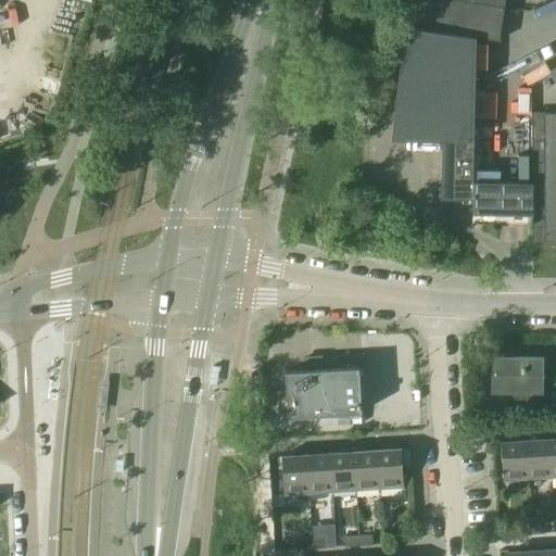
[(414,0),(413,27),(476,38),(498,41),(504,0),(414,0)]
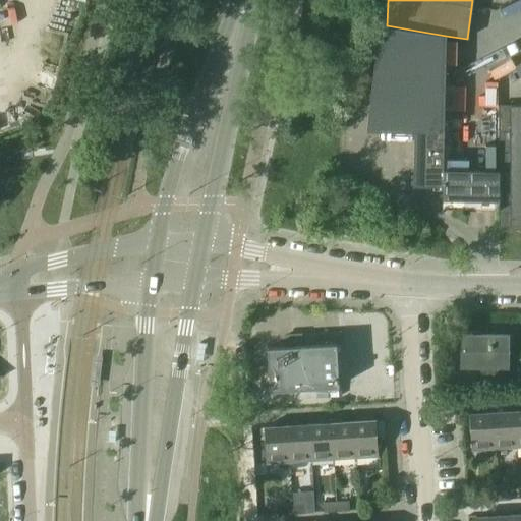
[(443,171),(445,66),(457,66),(457,40),(446,39),(446,36),(387,25),(380,24),(372,96),(393,96),(393,130),(414,130),(413,186),(442,187),(443,171)]
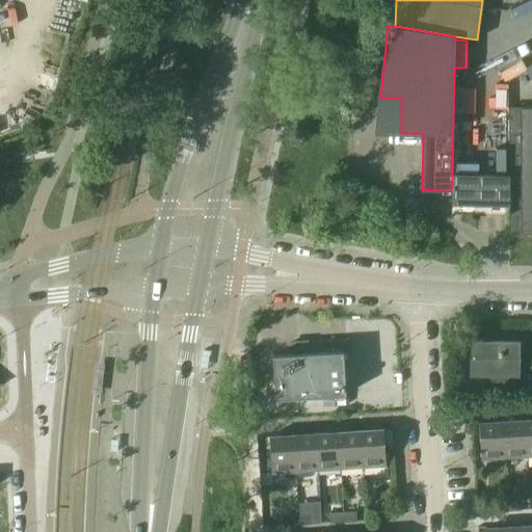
[(509,176),(452,175),(451,191),(451,211),(508,212),(508,215),(509,215),(509,176)]
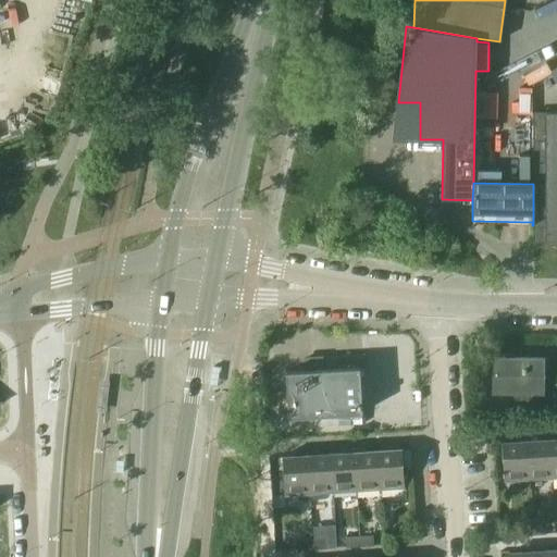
[(360,366),(359,354),(327,355),(329,368),(360,366)]
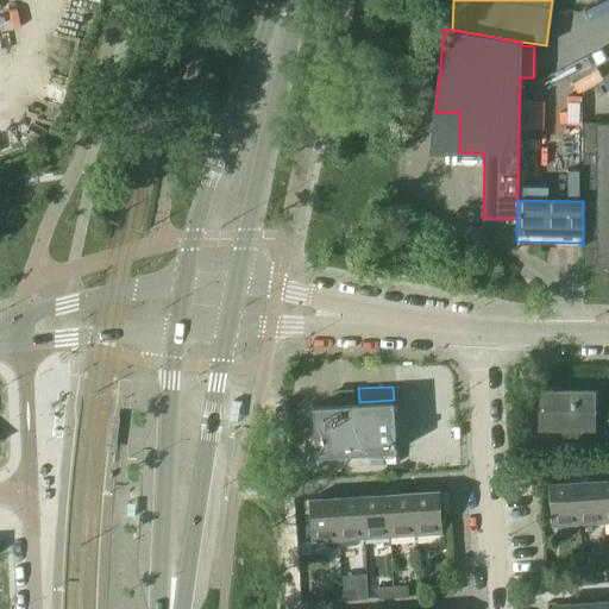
[(551,391),(540,391),(540,428),(562,428),(562,443),(591,443),(591,428),(592,428),(592,391),(563,391),(551,391)]
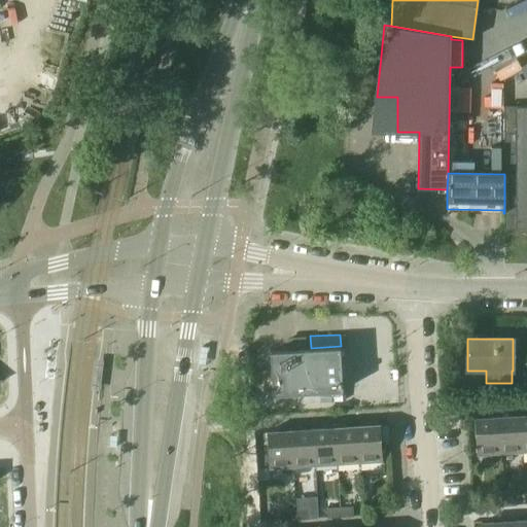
[(270,352),(273,395),(343,391),(340,348),(302,350),(301,342),(291,343),(292,351),(270,352)]
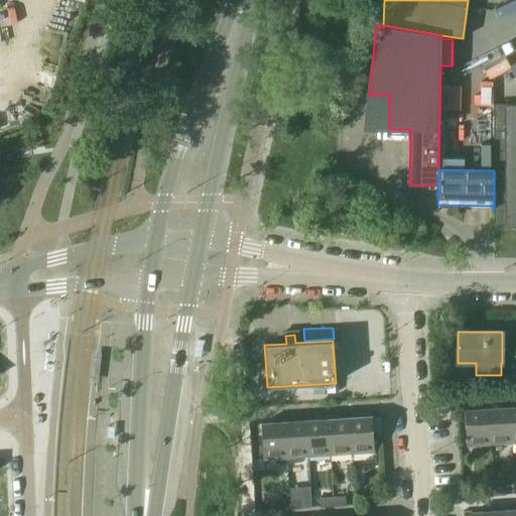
[(509,407),(487,409),(490,444),(511,443),(509,407)]
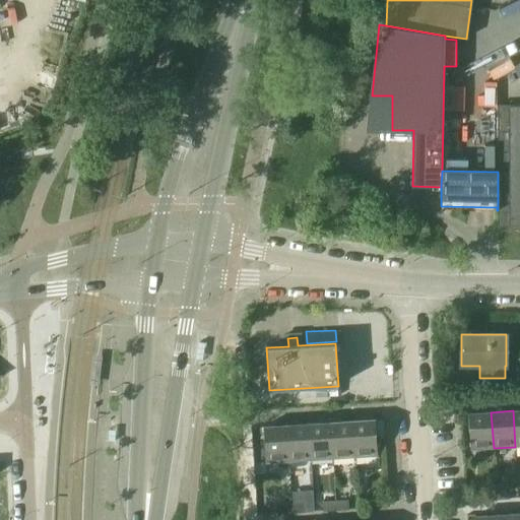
[(470,450),(494,448),(491,412),(468,413),(470,450)]
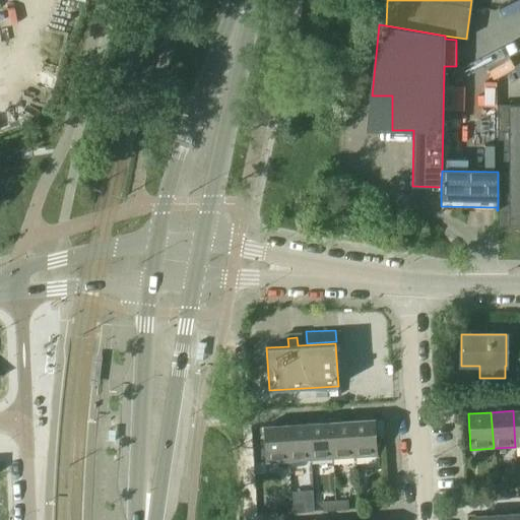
[(375,419),(351,421),(354,457),(377,456),(375,419)]
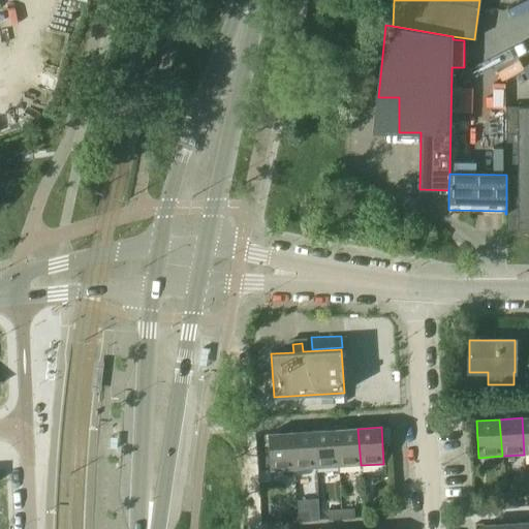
[(358,429),(336,430),(338,466),(361,465),(358,429)]
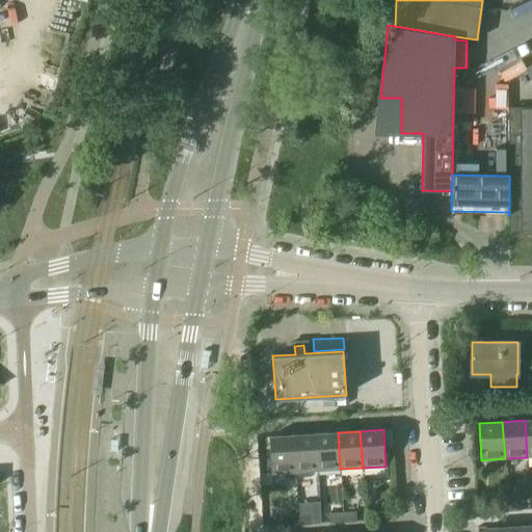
[(338,432),(315,433),(318,471),(340,469),(338,432)]
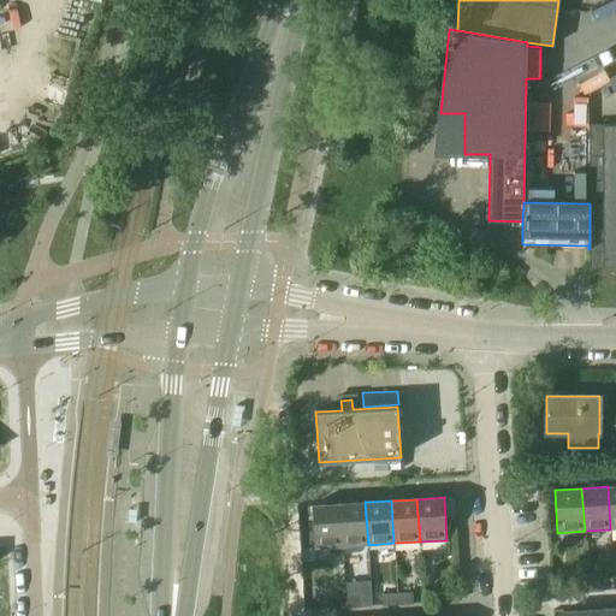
[(365,502),(339,504),(342,546),(368,545),(365,502)]
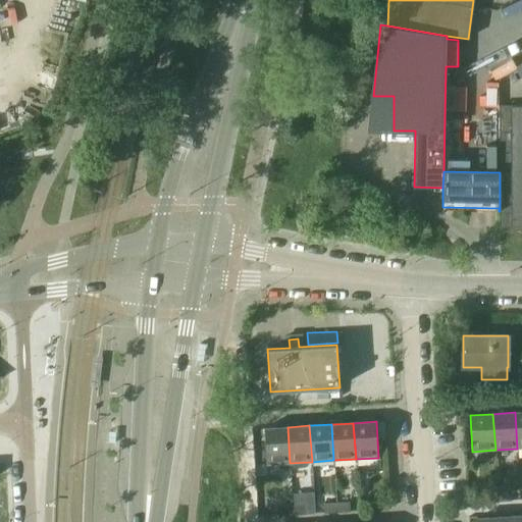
[(288,427),(264,428),(267,465),(290,463),(288,427)]
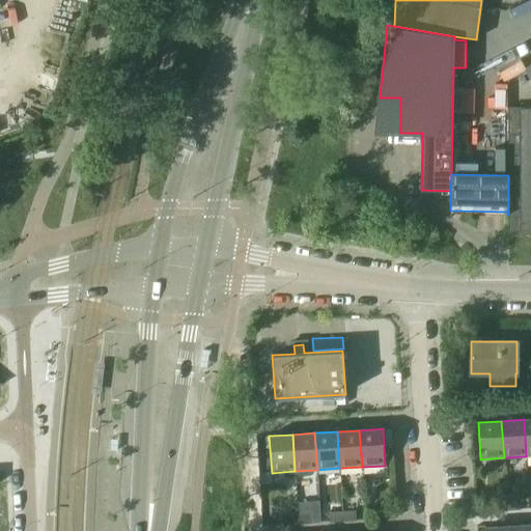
[(520,500),(506,501),(507,510),(521,509),(520,500)]
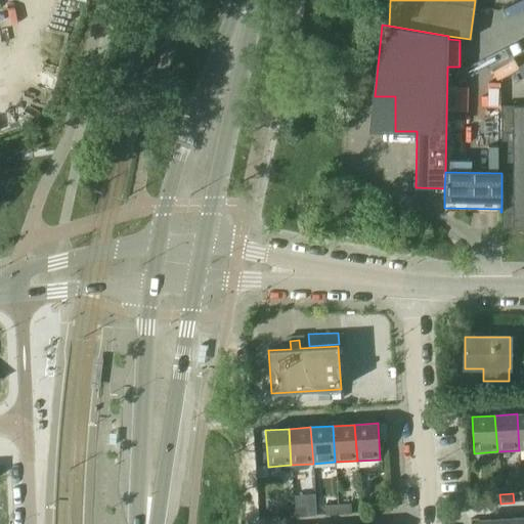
[(487,505),(500,504),(499,494),(487,495),(487,505)]
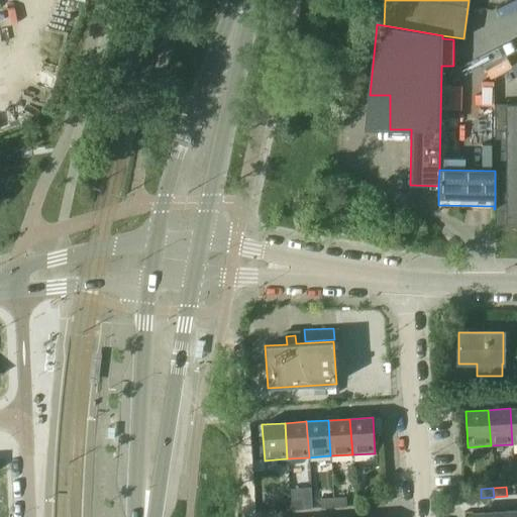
[(377,496),(378,504),(386,504),(386,495),(377,496)]
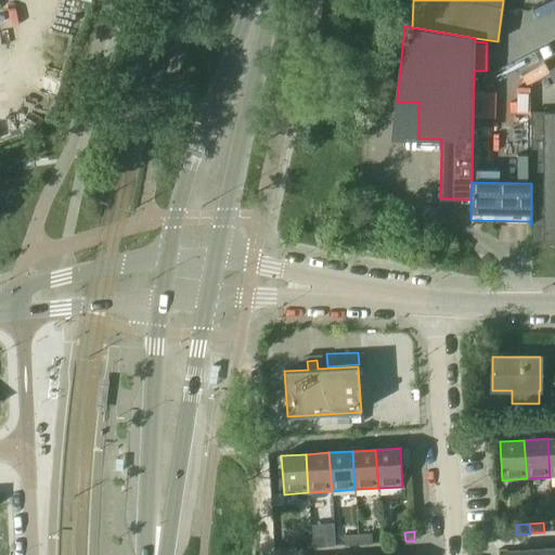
[(375,533),(358,536),(358,544),(376,543),(375,533)]
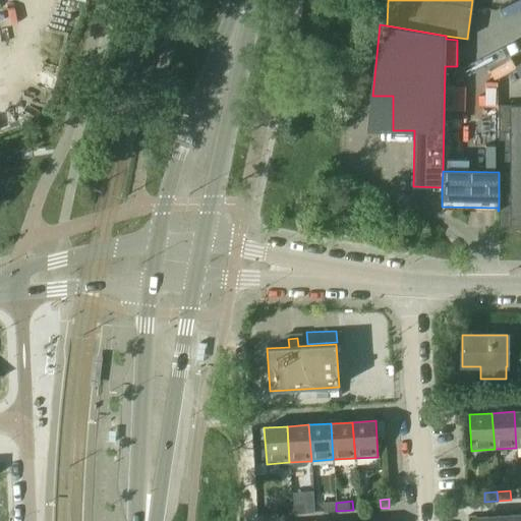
[(327,503),(328,512),(336,511),(336,503),(327,503)]
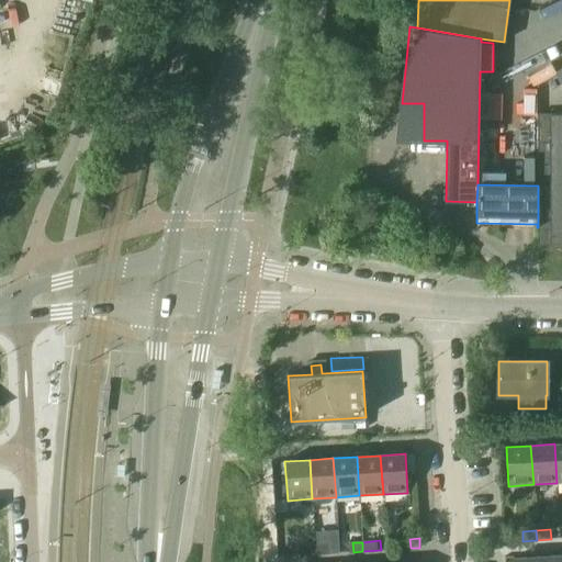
[(301,546),(302,555),(315,554),(315,544),(301,546)]
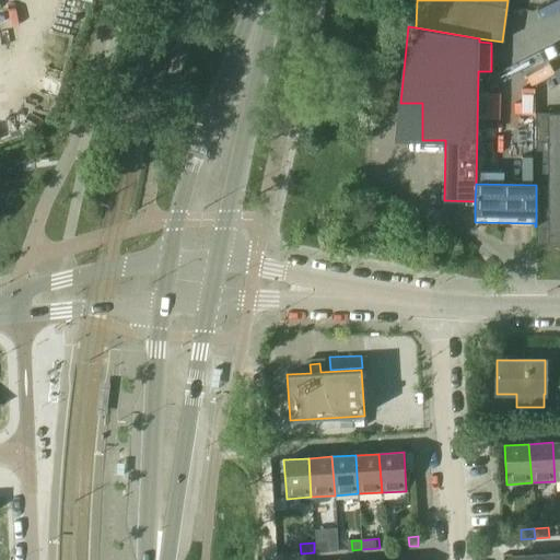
[(328,543),(314,543),(314,552),(328,551),(328,543)]
